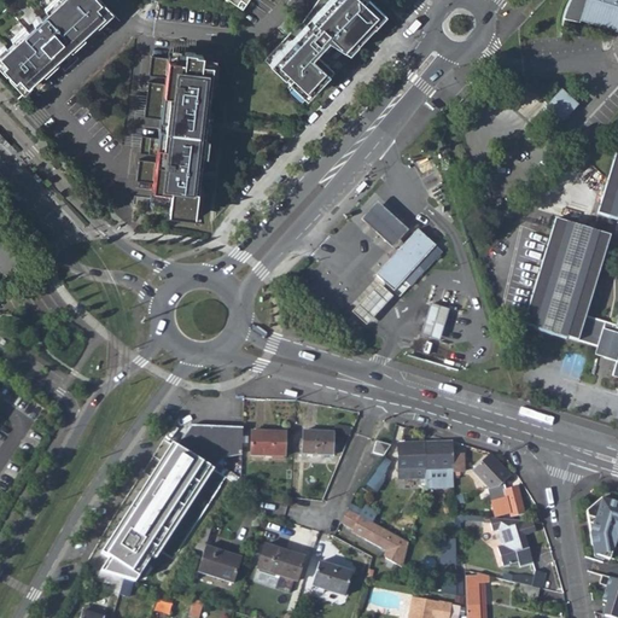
[(13,0),(0,13),(0,65),(25,92),(112,12),(108,7),(106,9),(98,0),(13,0)]
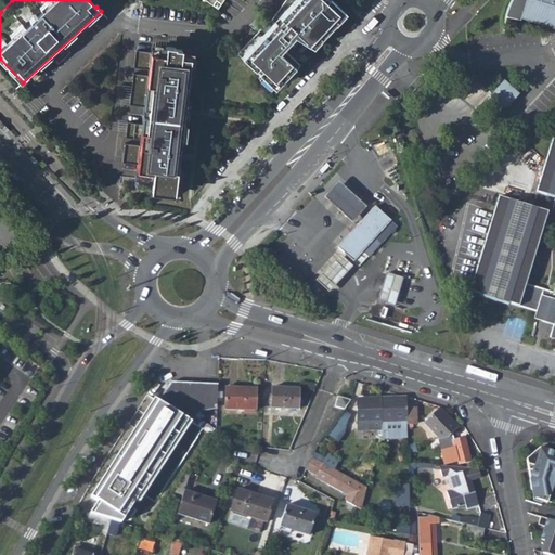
[(314,47),(346,13),(332,0),(297,0),(274,25),(270,22),(239,55),(275,88),(296,66),(282,51),(294,36),(314,47)]
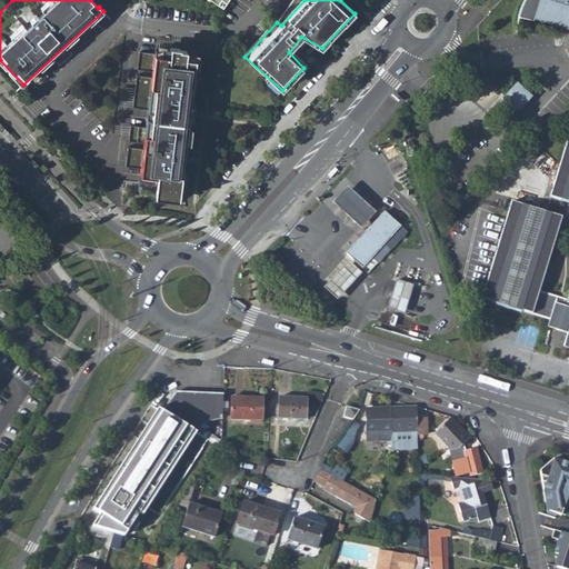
[(536,19),(568,30),(568,0),(527,0),(519,17),(519,19),(535,22),(536,19)]
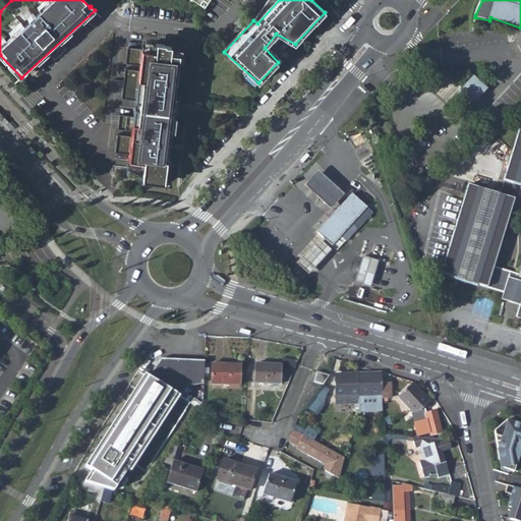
[(184,48),(141,43),(141,49),(127,47),(125,63),(139,65),(138,70),(125,69),(121,99),(135,100),(133,116),(119,114),(118,129),(131,131),(131,136),(117,134),(115,153),(128,154),(126,174),(168,179),(172,149),(168,149),(168,141),(173,142),(180,83),(175,82),(176,75),(180,76),(184,48)]
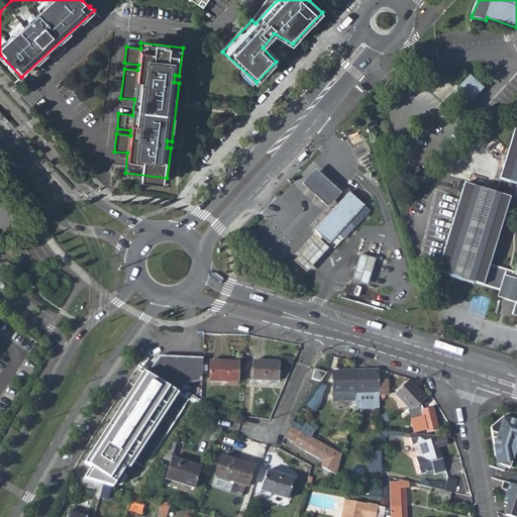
[(467,77),(453,91),(468,105),(482,90),(476,85),(467,77)]
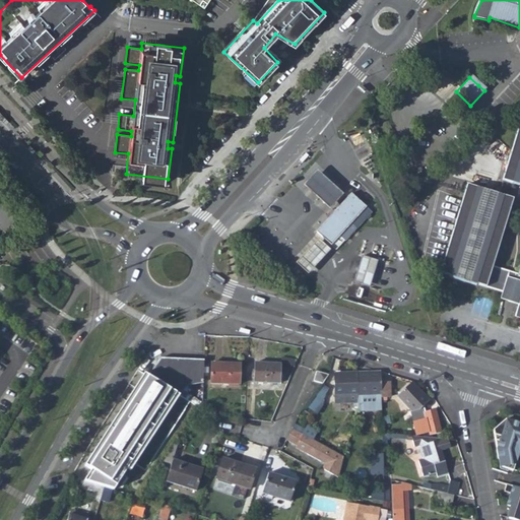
[(482,81),(478,85),(484,90),(488,86),(482,81)]
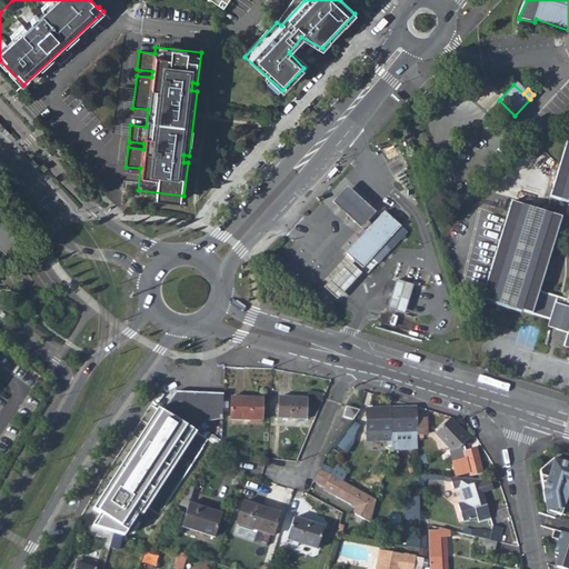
[(568,125),(548,199),(568,205),(568,291),(567,300),(539,291),(560,218),(509,202),(481,299),(551,321),(549,329),(561,332),(557,343),(568,347),(568,125)]
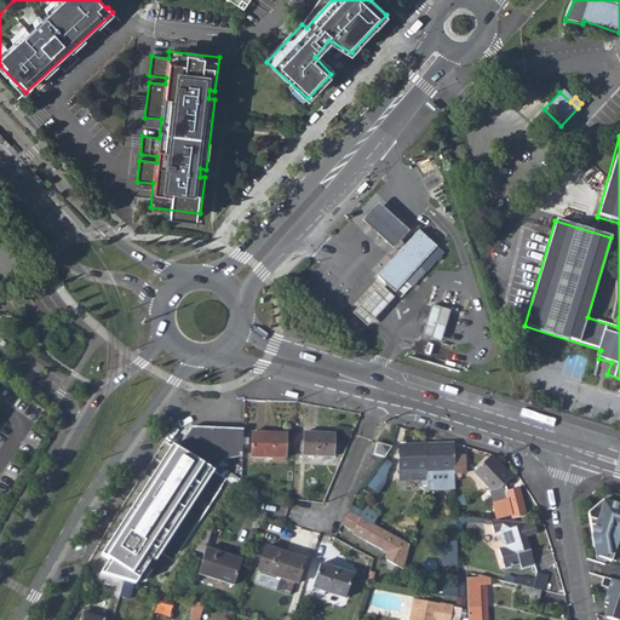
[(300,164),(302,165),(310,156),(308,153),(298,161),(300,164)]
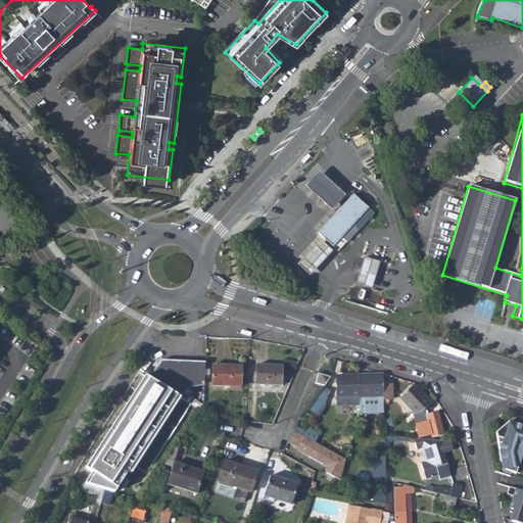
[(310,155),(307,154),(300,162),(303,164),(311,157),(310,155)]
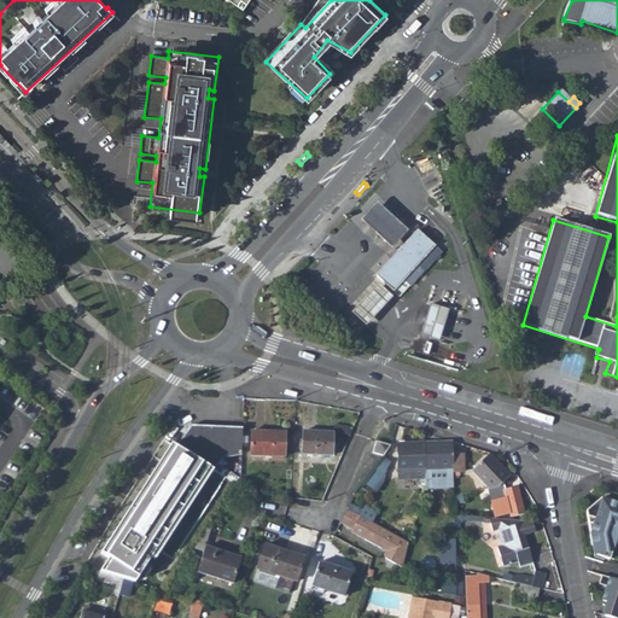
[(395,219),(379,205),(363,222),(378,237),(395,251),(410,233),(395,219)]
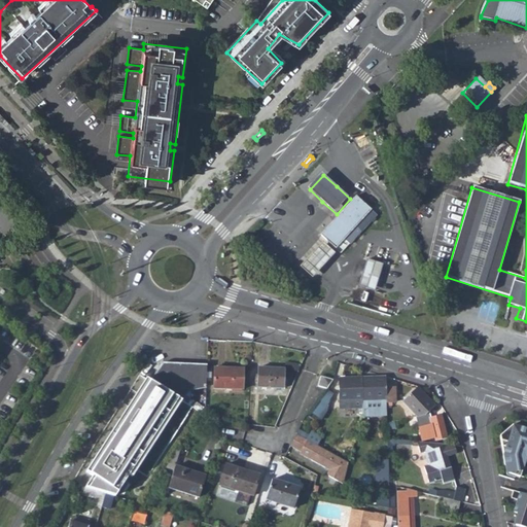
[(321,236),(342,254),(350,245),(351,245),(378,215),(356,197),(353,201),(354,202),(339,219),(338,218),(321,236)]
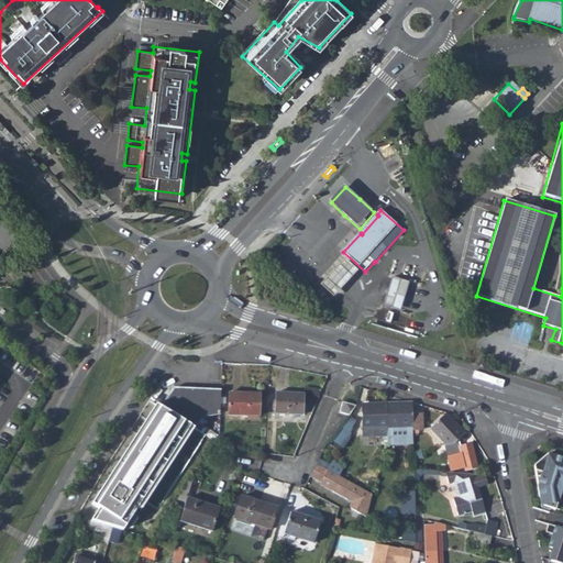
[(360,272),(346,261),(335,273),(323,287),(335,298),(349,285),(360,272)]
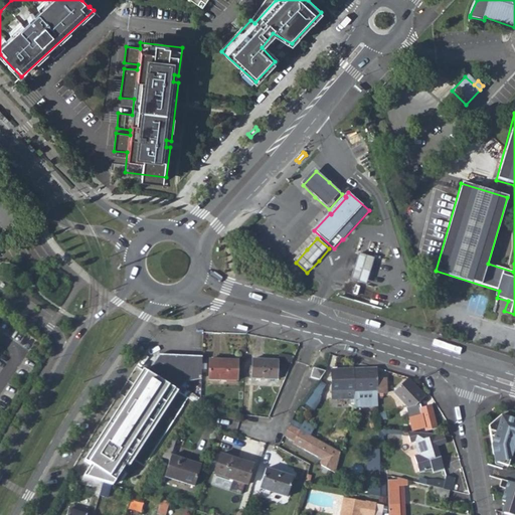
[(373,260),(360,255),(356,268),(352,281),(366,285),(370,272),(373,260)]
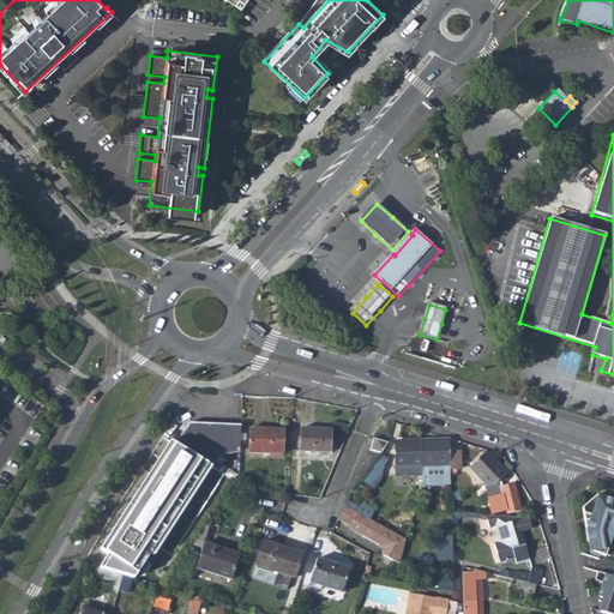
[(190,423),(175,444),(209,467),(214,461),(221,456),(240,451),(240,425),(190,423)]
